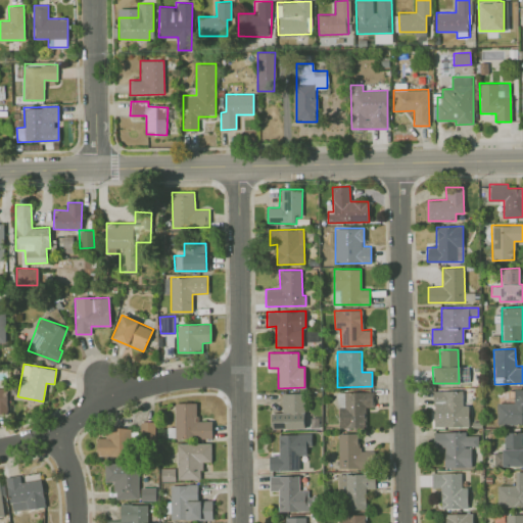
[(0,414),(8,414),(7,388),(0,388),(0,414)]
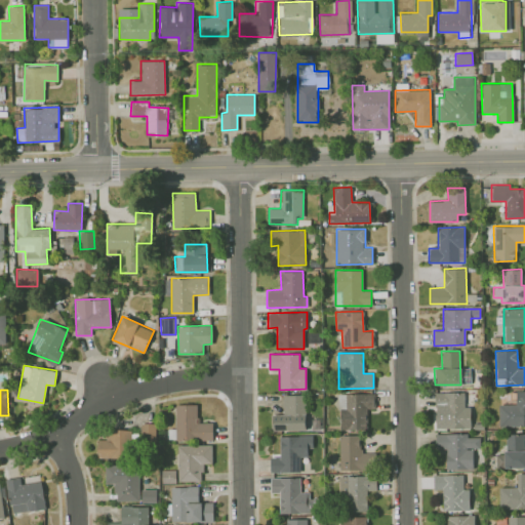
[(524,390),(516,391),(516,404),(498,404),(498,427),(524,426),(524,390)]
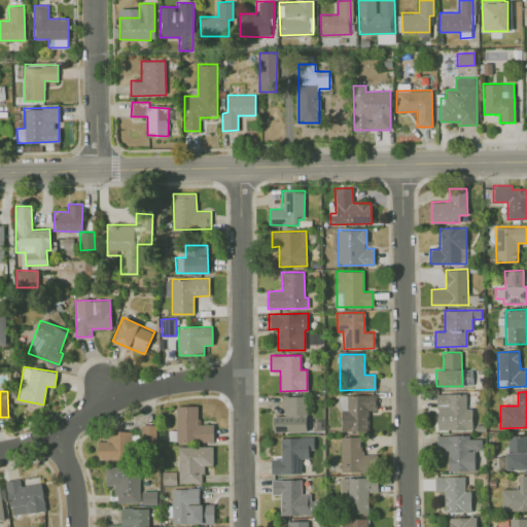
[(471,409),(465,409),(465,393),(435,393),(435,430),(472,429),(471,409)]
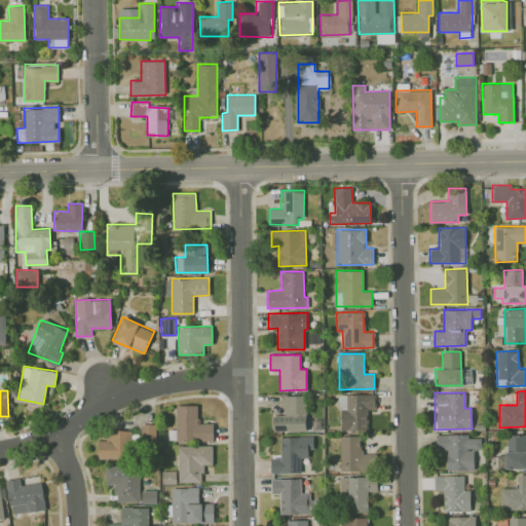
[(374,393),(340,395),(340,430),(368,430),(367,409),(374,409),(374,393)]
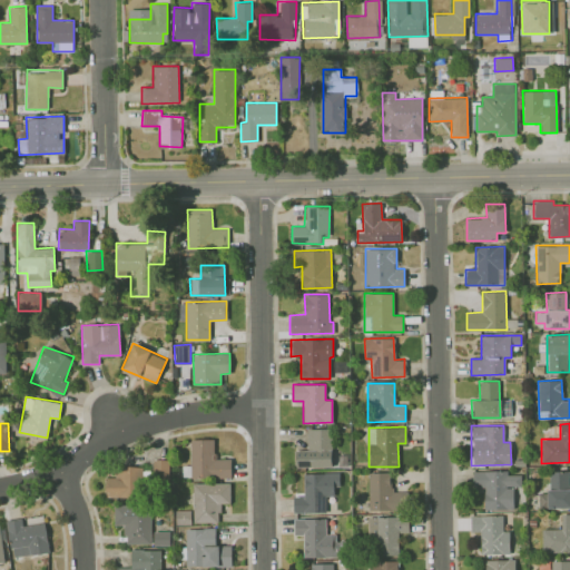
[(307,450),(295,450),(296,468),(332,467),(331,429),(306,429),(307,450)]
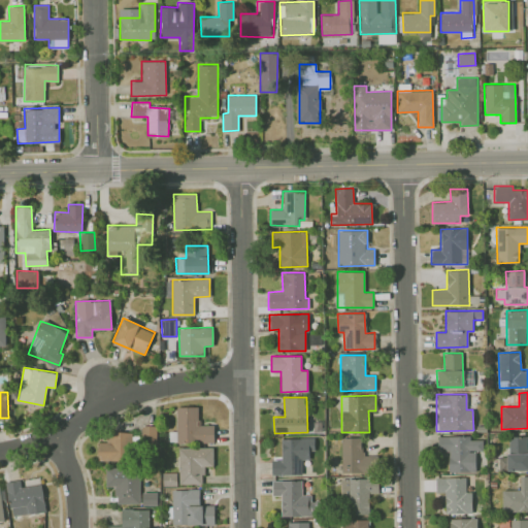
[(213,442),(213,425),(198,425),(198,406),(176,406),(176,442),(213,442)]
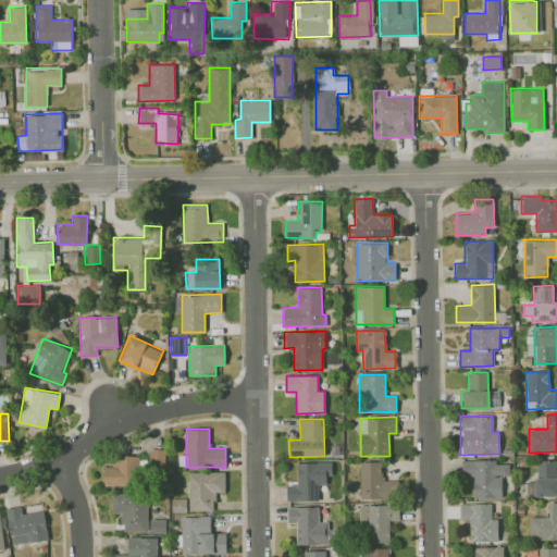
[(164,448),(149,449),(150,465),(164,465),(164,448)]
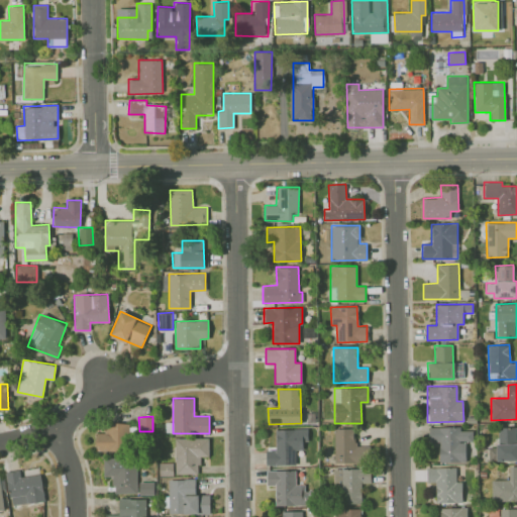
[(128,451),(129,423),(105,423),(105,432),(96,432),(96,450),(128,451)]
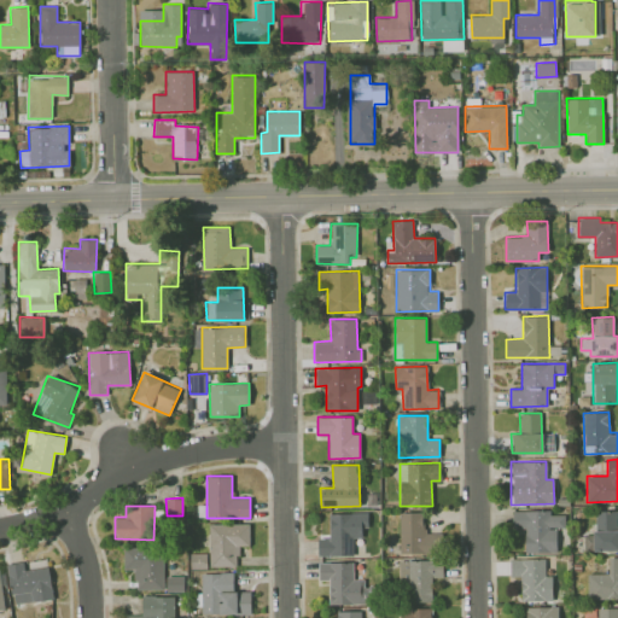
[(557,552),(557,528),(565,528),(565,514),(551,514),(551,509),(512,511),(513,529),(524,529),(525,553),(557,552)]
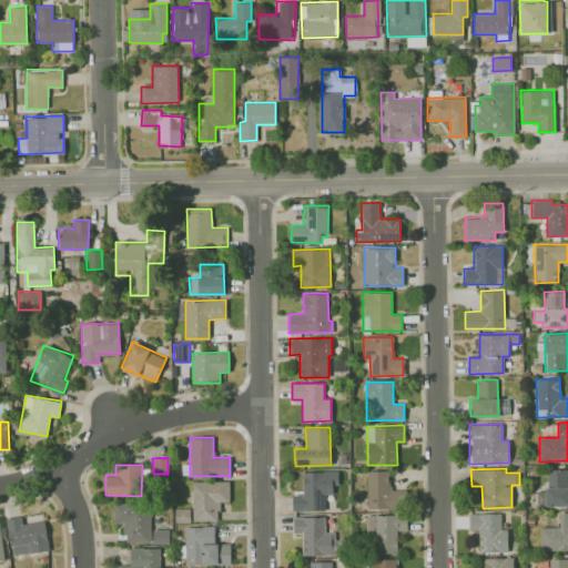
[(567,505),(567,487),(566,487),(567,469),(547,469),(546,505),(567,505)]
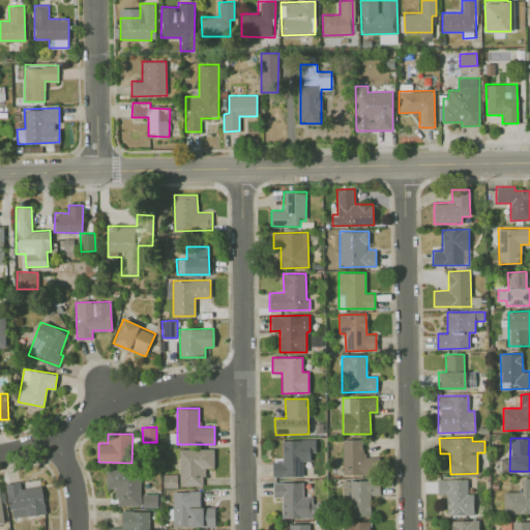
[(363,439),(342,439),(343,475),(380,474),(379,457),(363,458),(363,439)]
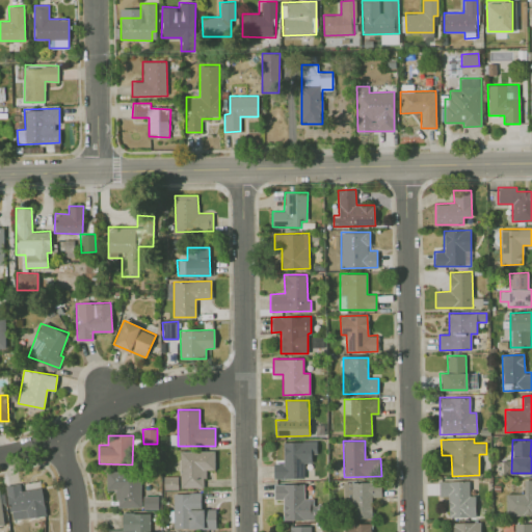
[(274,479),(304,478),(303,463),(315,462),(314,442),(283,442),(283,463),(273,463),(274,479)]
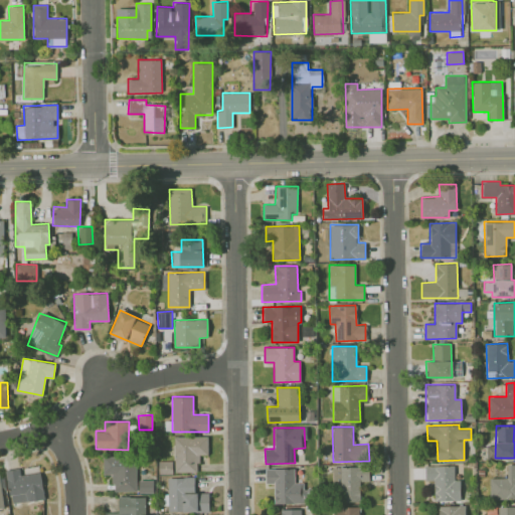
[(174,472),(198,472),(198,455),(208,455),(207,437),(174,437),(174,472)]
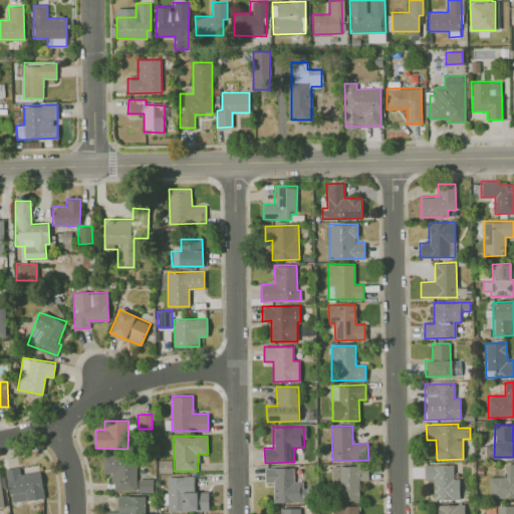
[(137,490),(137,455),(103,455),(102,473),(112,473),(112,490),(137,490)]
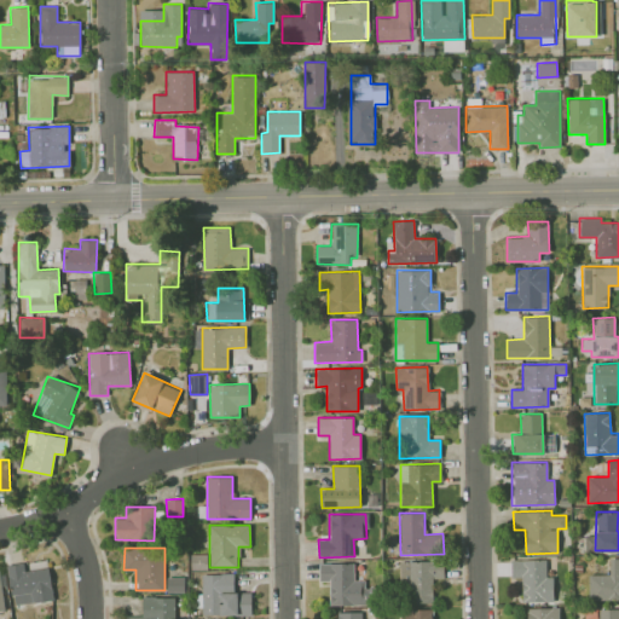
[(207,554),(190,554),(190,570),(207,568),(207,554)]
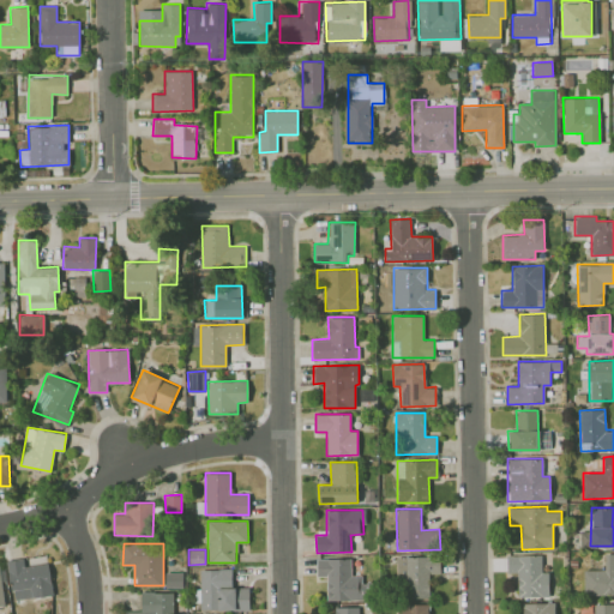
[(583,570),(584,595),(613,595),(613,553),(605,553),(605,570),(583,570)]
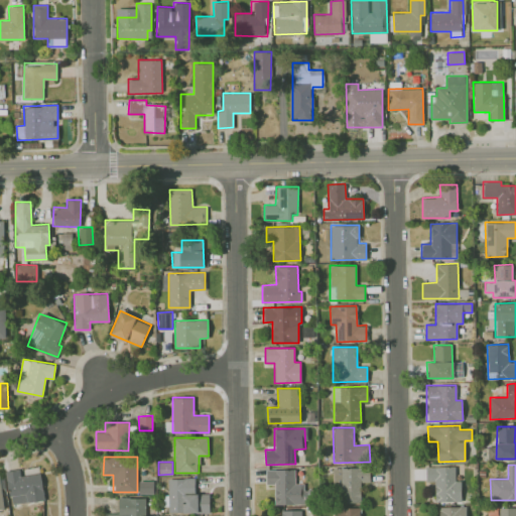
[(435,502),(462,501),(461,480),(456,480),(456,466),(426,467),(426,481),(434,480),(435,502)]
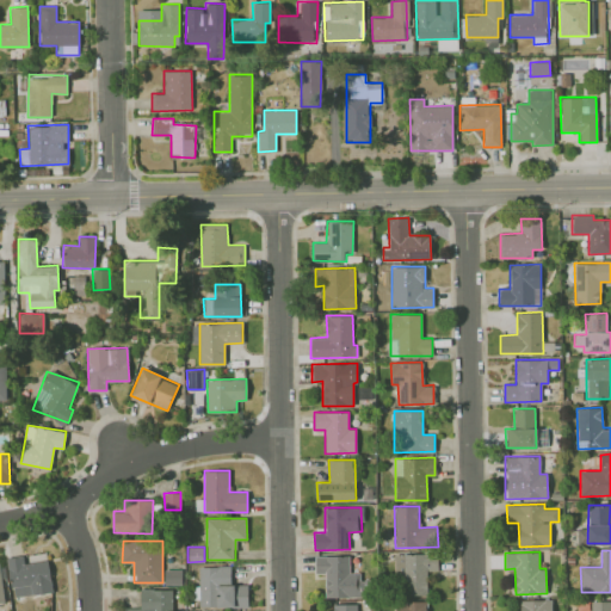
[(427,594),(427,571),(438,571),(438,553),(396,554),(397,596),(427,594)]
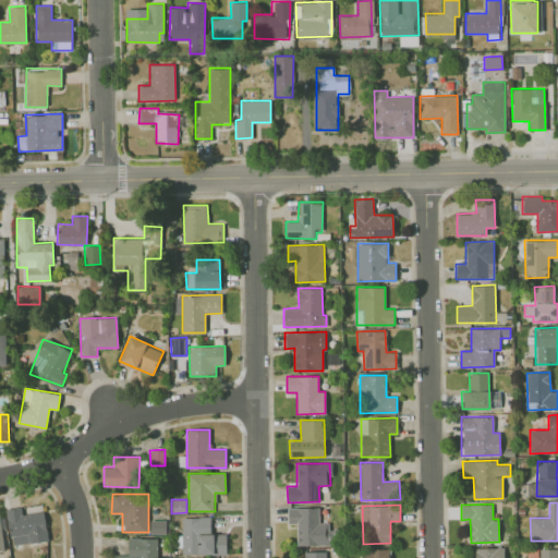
[(7,508),(11,545),(47,541),(44,511),(22,513),(21,507),(7,508)]
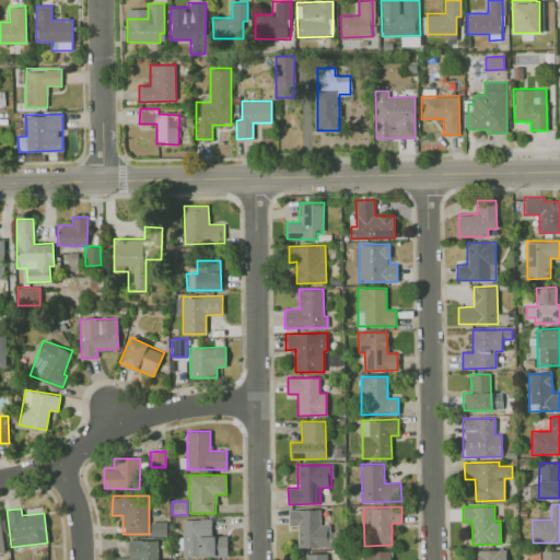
[(321,509),(288,510),(289,525),(298,525),(299,547),(333,547),(331,524),(321,524),(321,509)]
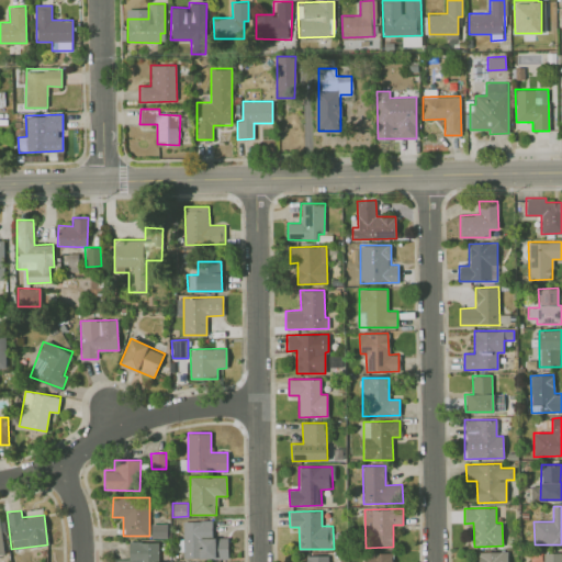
[(182,521),(183,559),(227,558),(227,537),(212,537),(212,520),(182,521)]
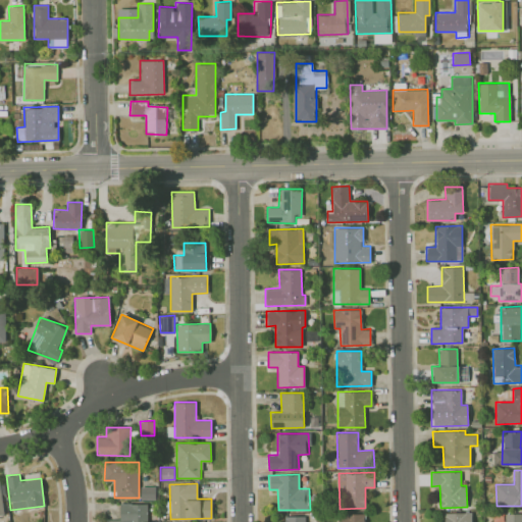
[(141,500),(155,499),(155,486),(141,486),(141,500)]
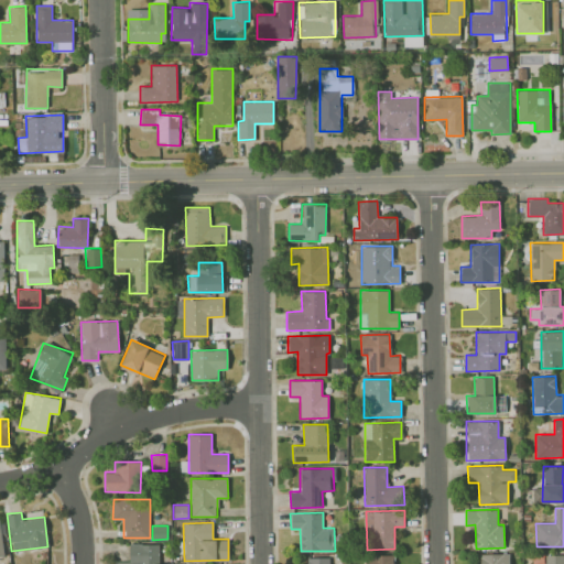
[(159,563),(159,543),(130,543),(130,561),(114,561),(114,563),(159,563)]
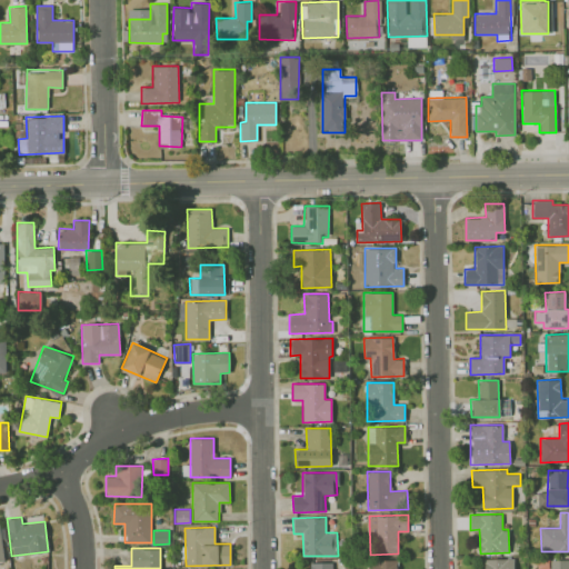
[(483,558),(483,568),(513,568),(515,558),(483,558)]
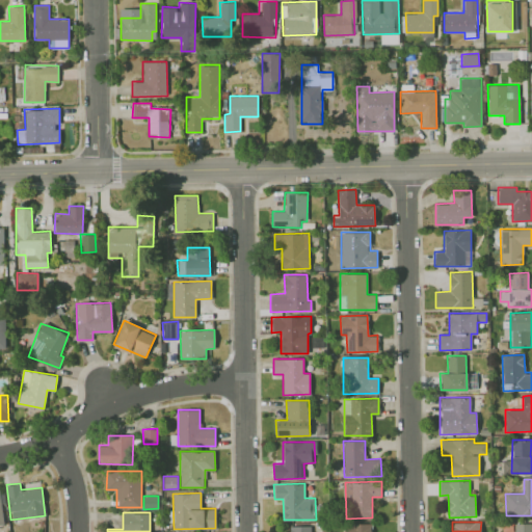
[(344,531),(372,531),(372,523),(344,524),(344,531)]
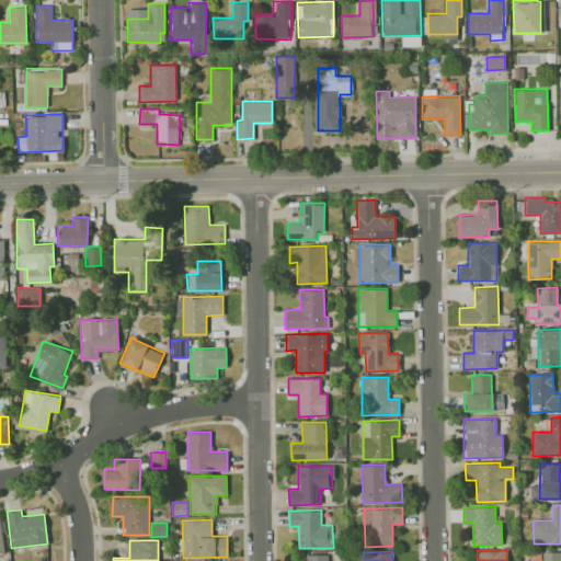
[(560,560),(560,551),(542,552),(542,560),(560,560)]
